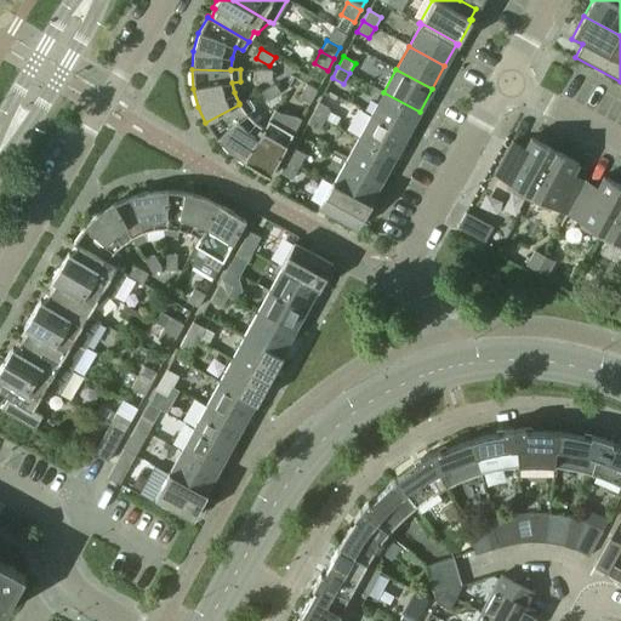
[(255,81),(271,81),(272,70),(255,70),(255,81)]
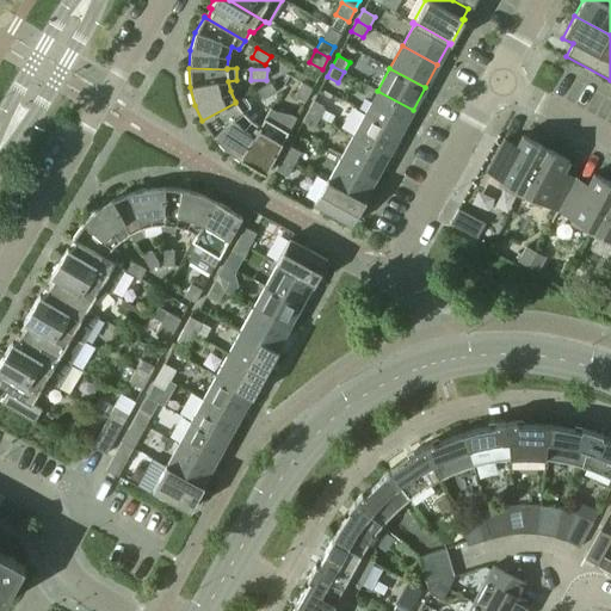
[(257,91),(261,100),(276,92),(271,82),(257,91)]
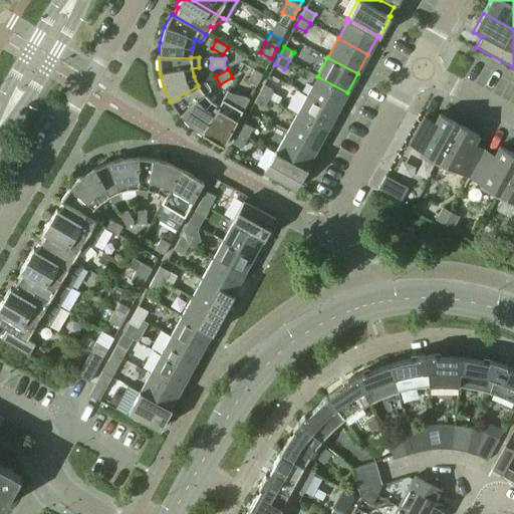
[(247,81),(256,85),(262,74),(253,69),(247,81)]
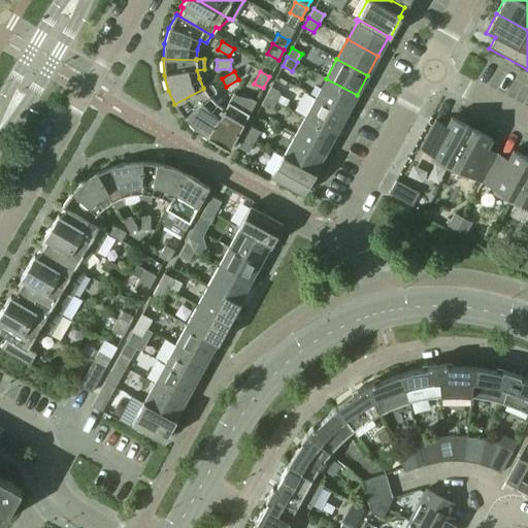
[(316,98),(345,114),(357,95),(326,78),(316,98)]
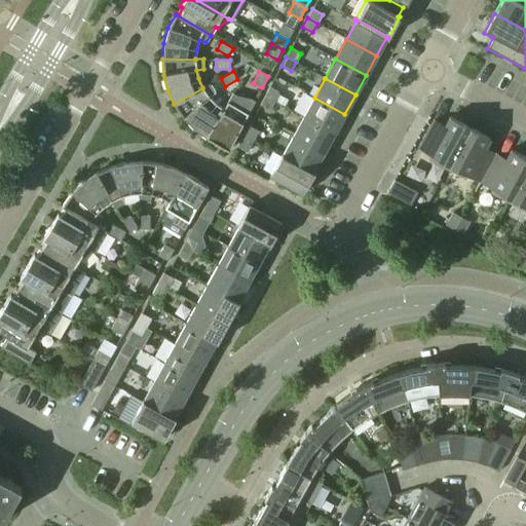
[(194,128),(207,138),(224,109),(223,109),(215,104),(209,97),(214,92),(210,83),(202,87),(202,88),(174,104),(183,117),(194,128)]
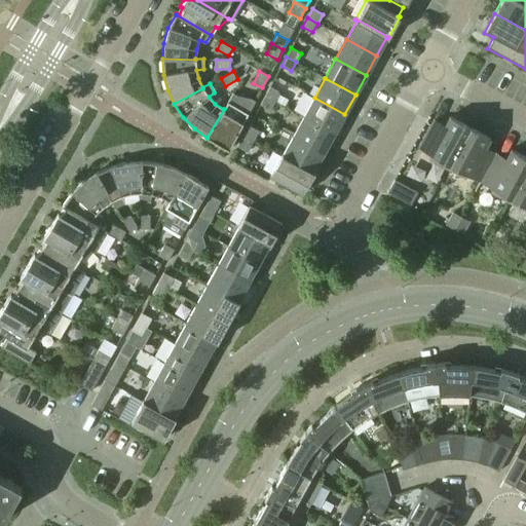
[(265,96),(274,101),(279,92),(270,86),(265,96)]
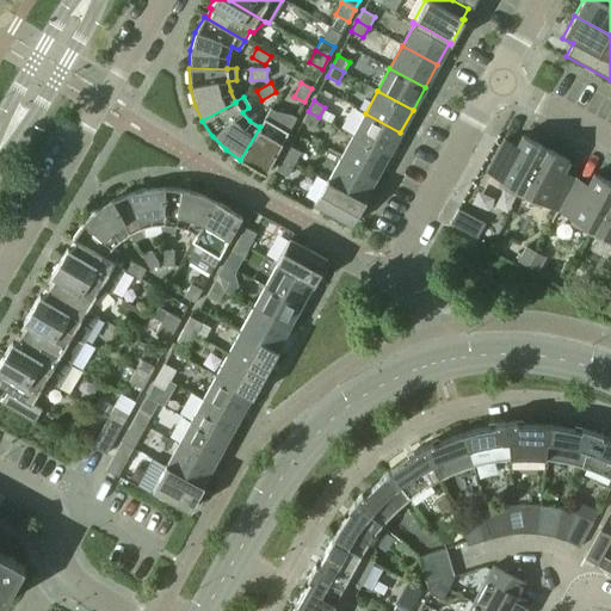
[(240,160),(265,174),(296,117),(290,115),(275,111),(270,109),(259,127),(260,127),(240,160)]
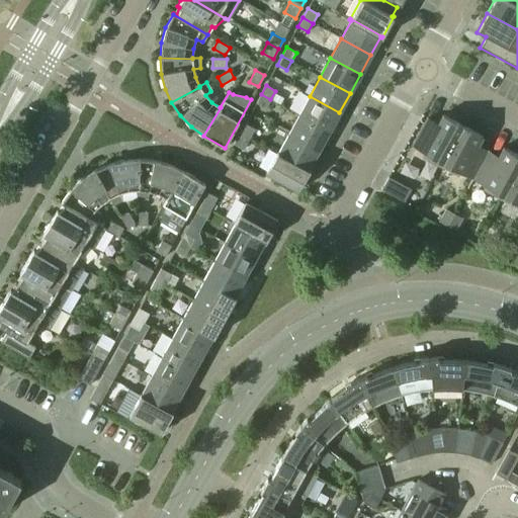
[(256,103),(265,108),(270,99),(261,94),(256,103)]
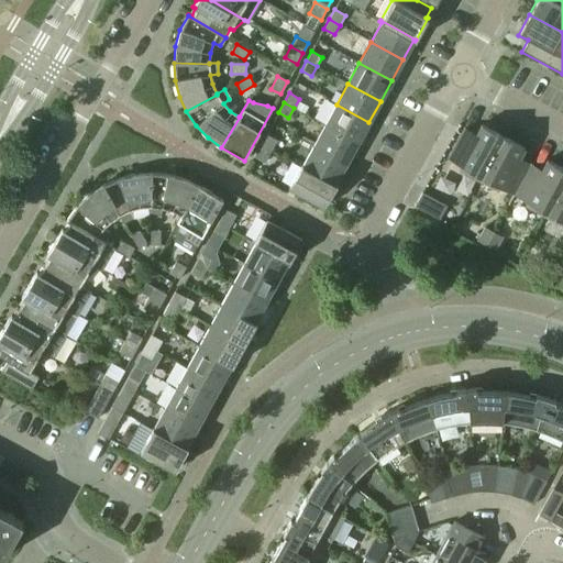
[(324,125),(357,143),(368,122),(337,105),(324,125)]
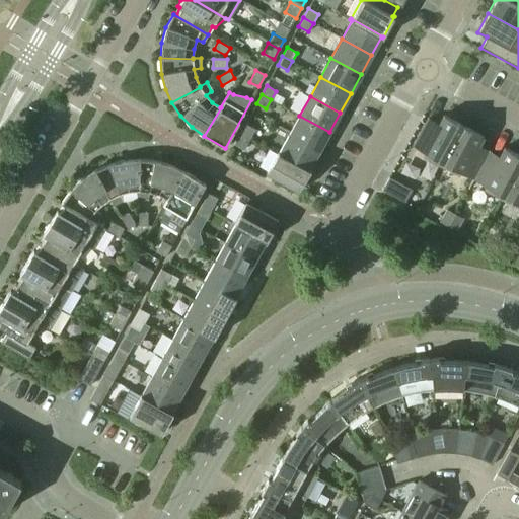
[(430,160),(441,166),(463,126),(443,115),(435,130),(425,124),(413,146),(428,155),(430,160)]
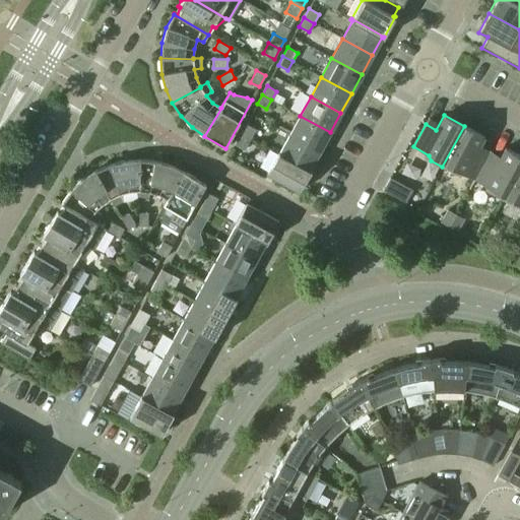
[(289,135),(320,151),(330,132),(300,116),(289,135)]
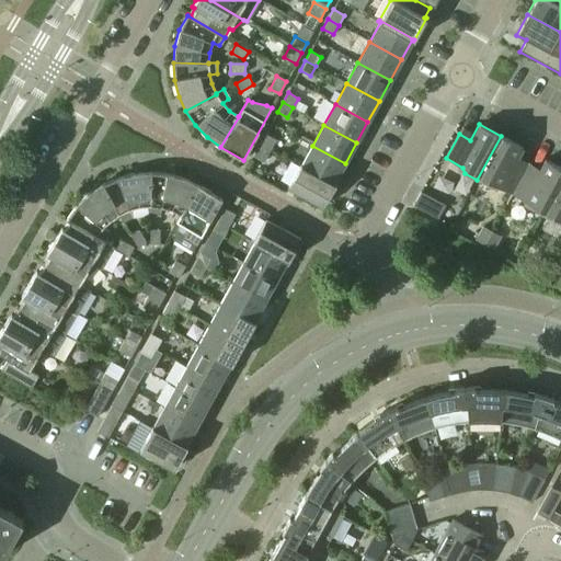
[(260,144),(271,149),(275,139),(265,134),(260,144)]
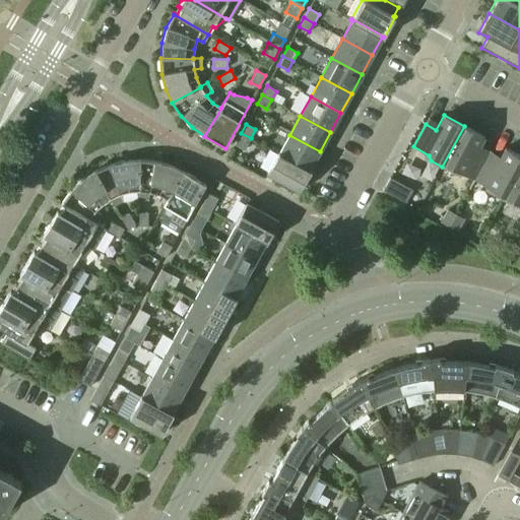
[(459,172),(474,180),(486,157),(476,151),(483,137),(464,126),(442,167),(453,173),(459,172)]
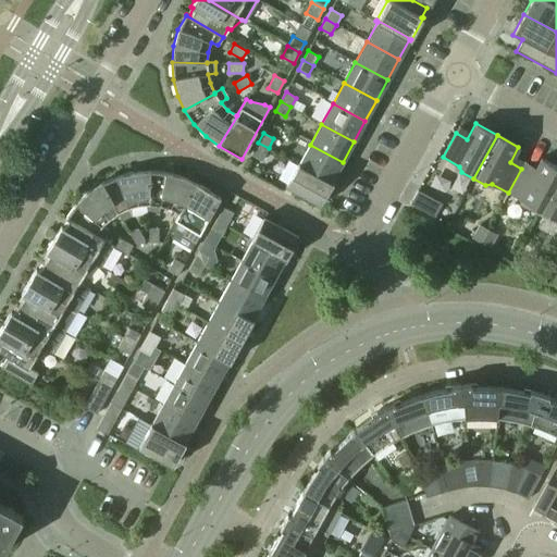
[(251,155),(261,161),(269,148),(258,143),(251,155)]
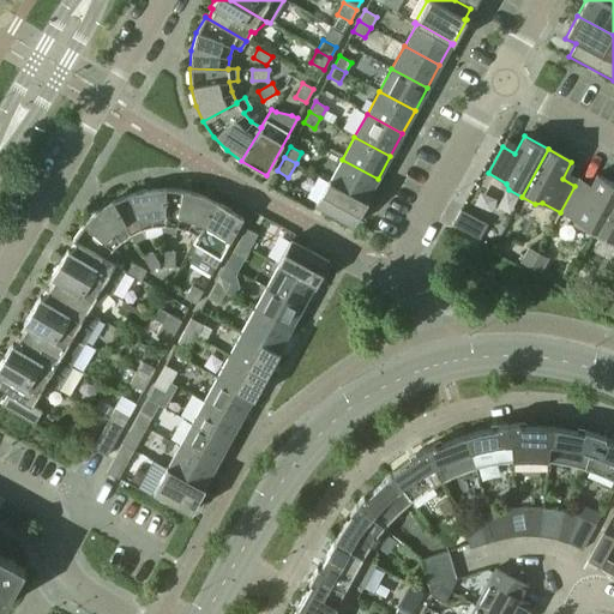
[(327,181),(366,202),(367,200),(366,200),(378,179),(342,160),(330,181),(329,180),(327,181)]
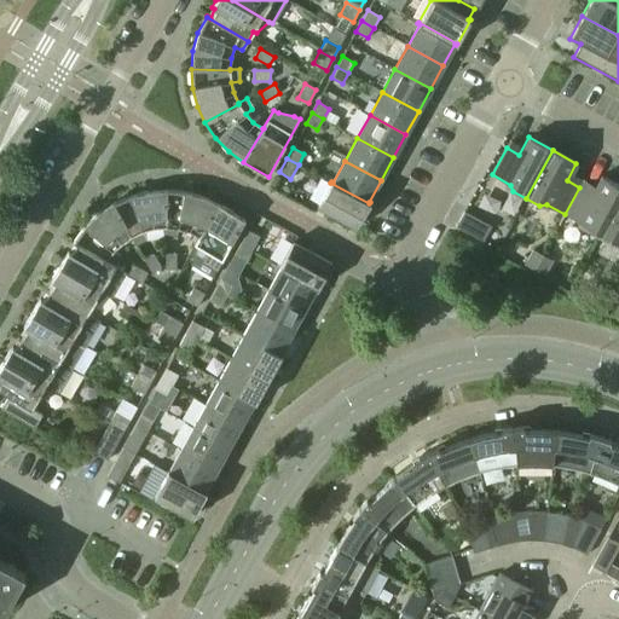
[(585,230),(599,237),(618,200),(618,185),(601,177),(591,194),(579,187),(565,214),(583,224),(585,230)]
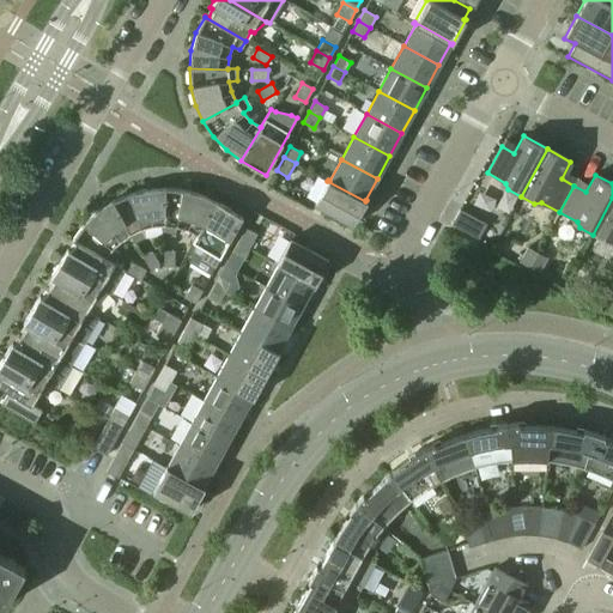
[(315,205),(353,225),(365,201),(327,181),(315,205)]
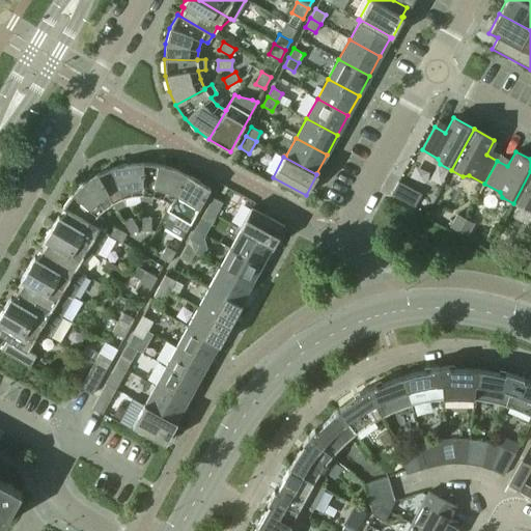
[(111,168),(96,174),(112,203),(116,211),(124,205),(122,199),(131,197),(141,196),(142,196),(142,163),(127,165),(111,168)]
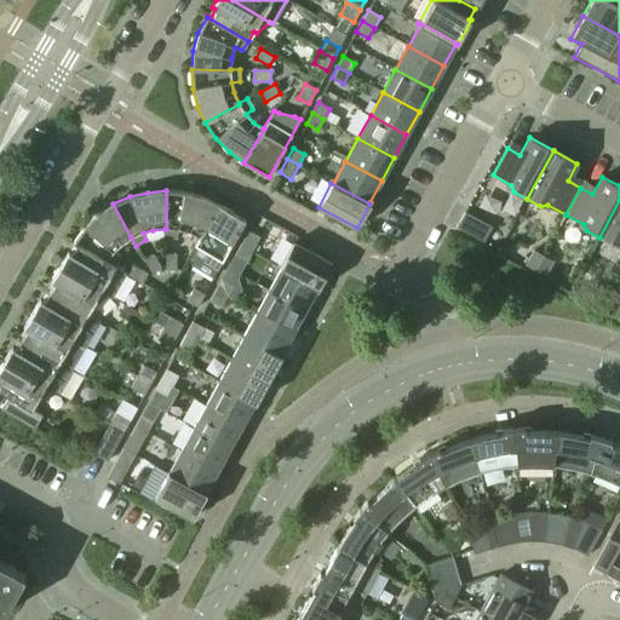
[(184,191),(166,190),(166,229),(165,229),(165,239),(176,239),(178,230),(188,233),(199,237),(199,239),(219,205),(202,196),(184,191)]
